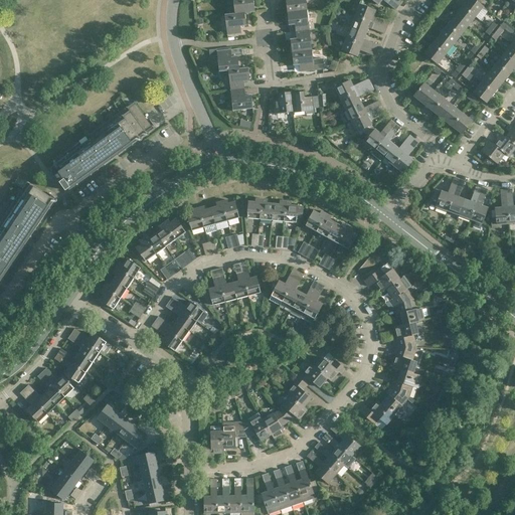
[(232,0),(234,13),(244,12),(244,13),(254,12),(252,0),(232,0)]
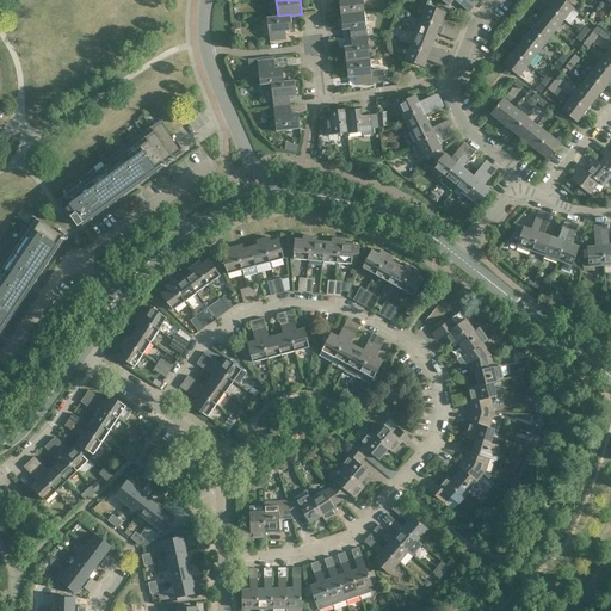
[(339,0),(341,14),(364,12),(363,1),(369,0),(339,0)]
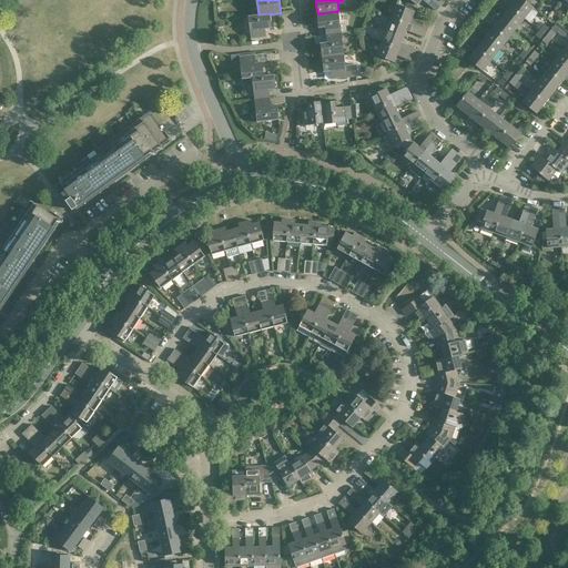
[(440,6),(433,0),(411,0),(417,6),(421,0),(422,0),(437,11),(440,6)]
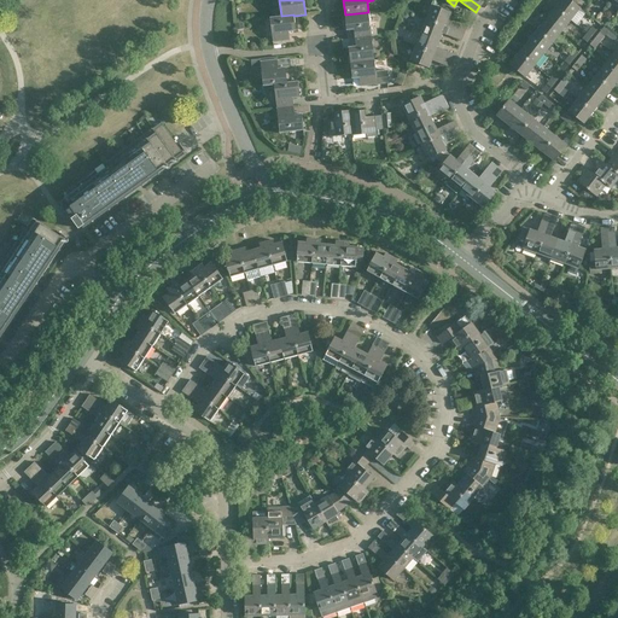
[(572,1),(570,0),(560,0),(555,7),(571,19),(581,9),(572,1)]
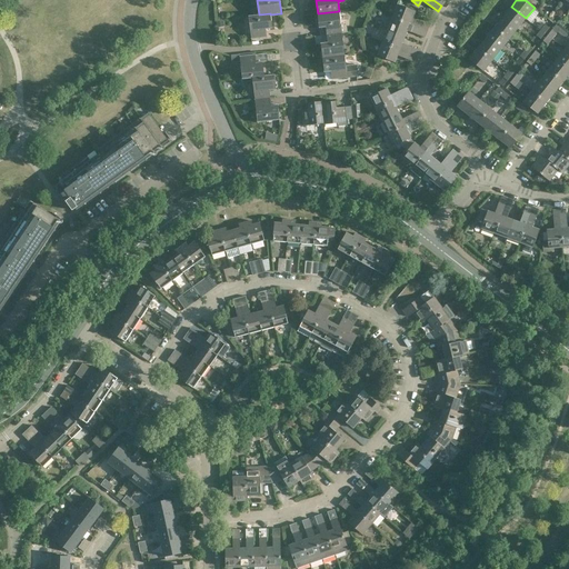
[(398,5),(392,18),(428,31),(430,26),(428,25),(412,19),(415,11),(398,5)]
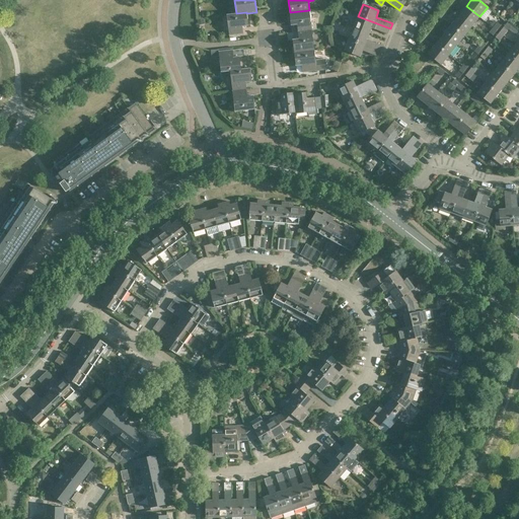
[(471,26),(479,16),(466,6),(458,15),(471,26)]
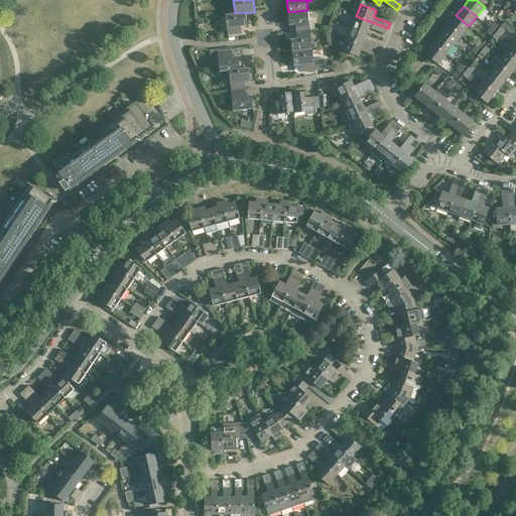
[(307,10),(288,12),(290,32),(296,31),(309,30),(314,29),(314,24),(310,21),(309,22),(307,10)]
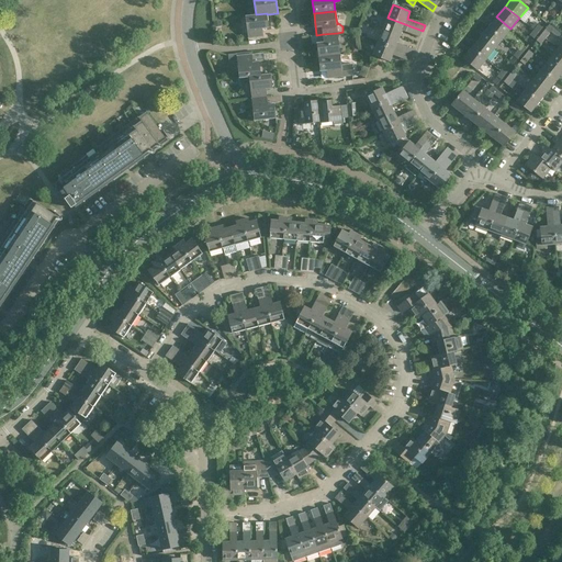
[(267,13),(256,14),(245,17),(247,40),(263,37),(262,29),(269,29),(267,14),(267,13)]
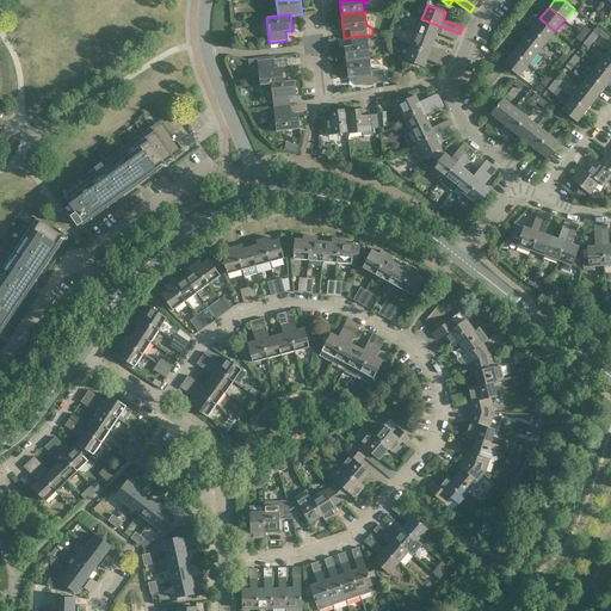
[(421,19),(415,17),(411,30),(417,32),(434,39),(438,32),(456,41),(460,34),(421,19)]
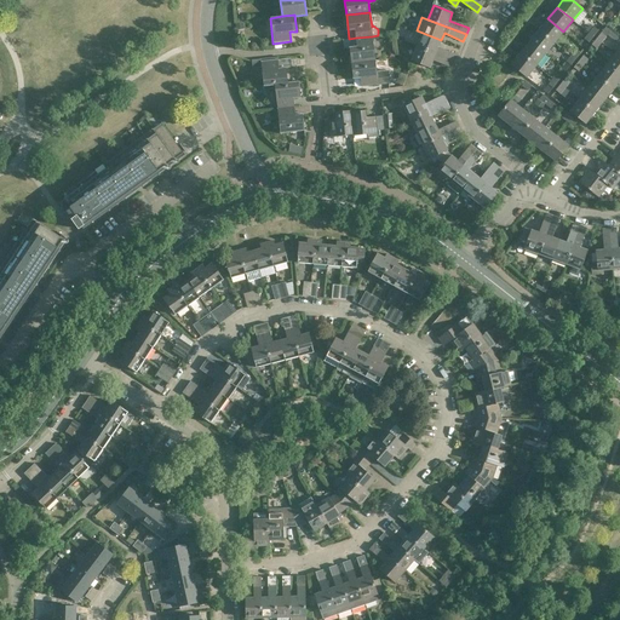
[(547,18),(539,30),(555,42),(563,32),(547,18)]
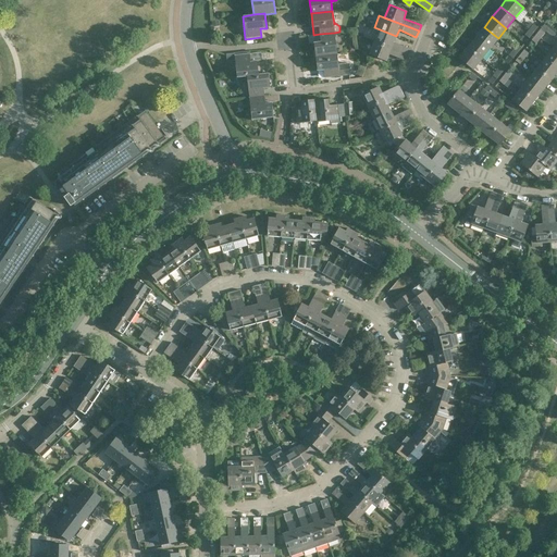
[(529,29),(533,33),(537,27),(533,24),(529,29)]
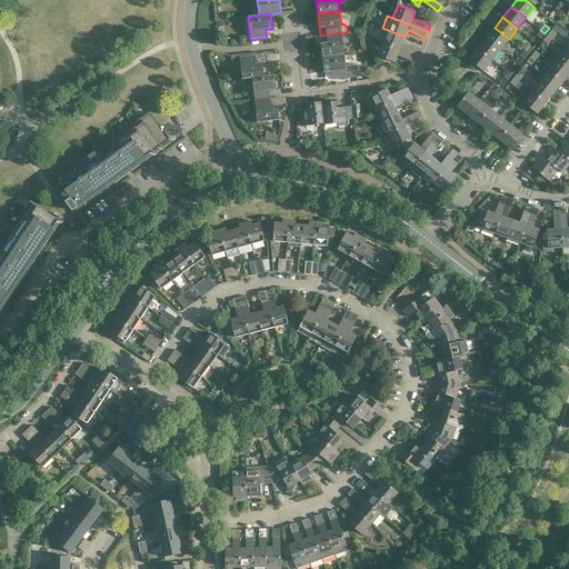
[(495,28),(486,38),(501,50),(509,39),(495,28)]
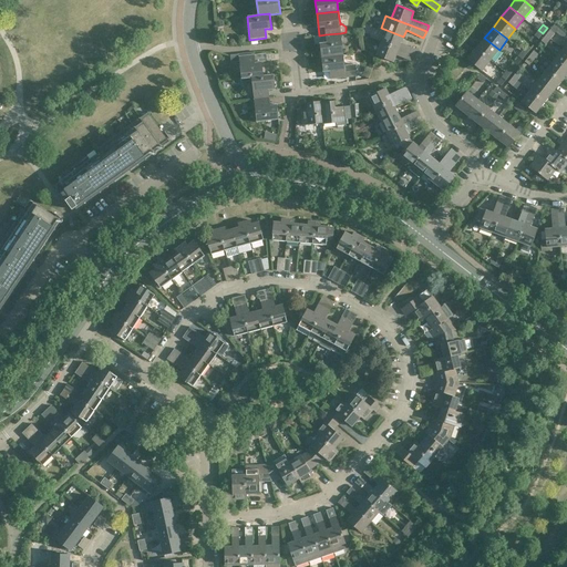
[(387,30),(381,42),(416,57),(419,50),(401,43),(403,37),(387,30)]
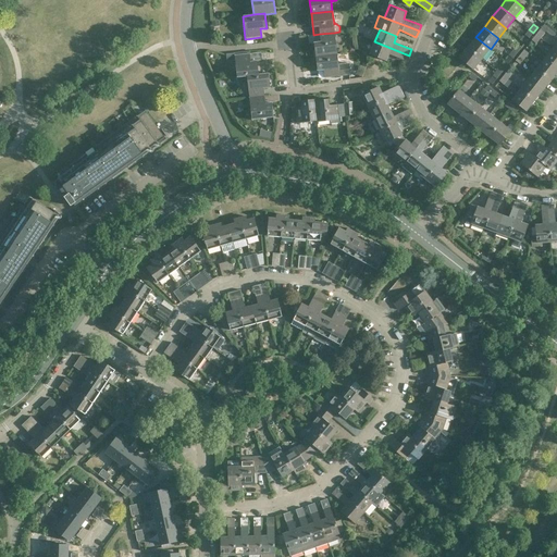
[(533,33),(529,29),(524,35),(529,38),(533,33)]
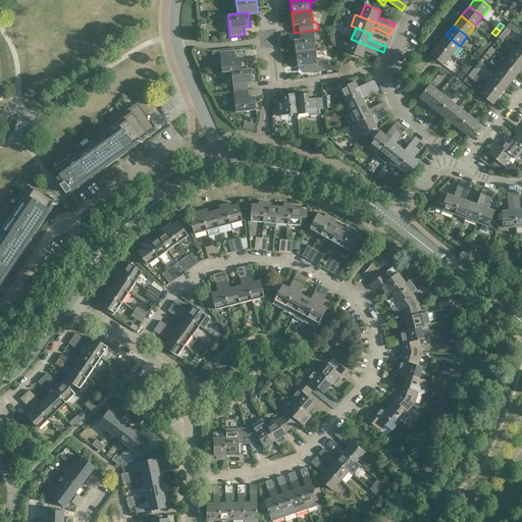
[(506,36),(510,31),(506,28),(502,33),(506,36)]
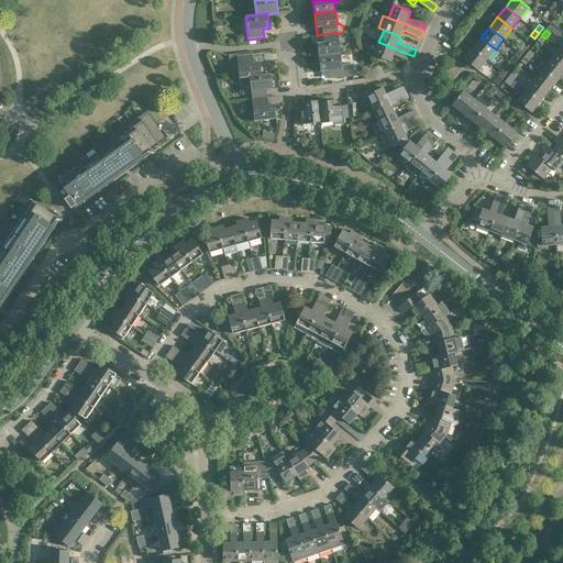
[(338,33),(323,34),(324,43),(318,43),(319,57),(341,55),(338,33)]
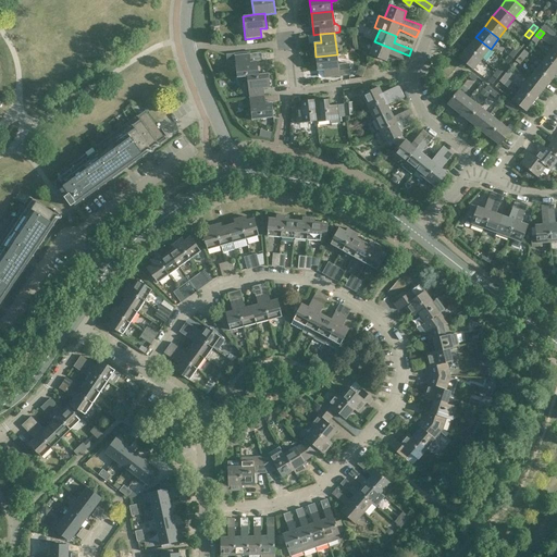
[(540,38),(535,35),(531,40),(535,44),(540,38)]
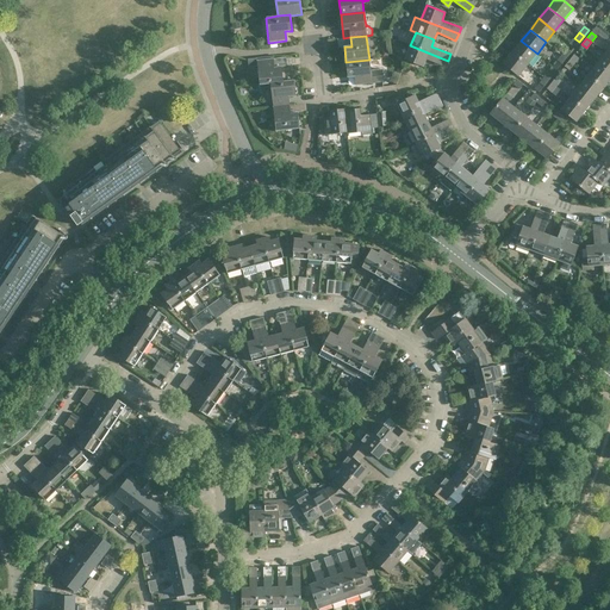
[(537,54),(521,41),(512,53),(528,64),(537,54)]
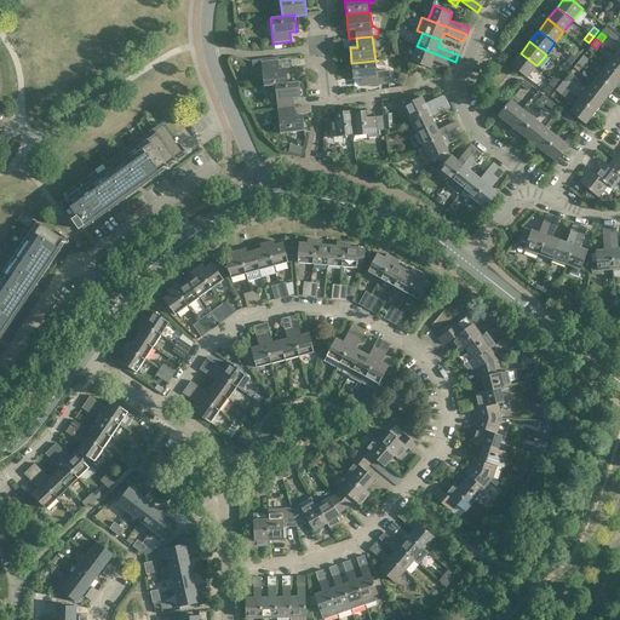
[(455,62),(417,46),(412,61),(430,68),(434,61),(452,68),(455,62)]
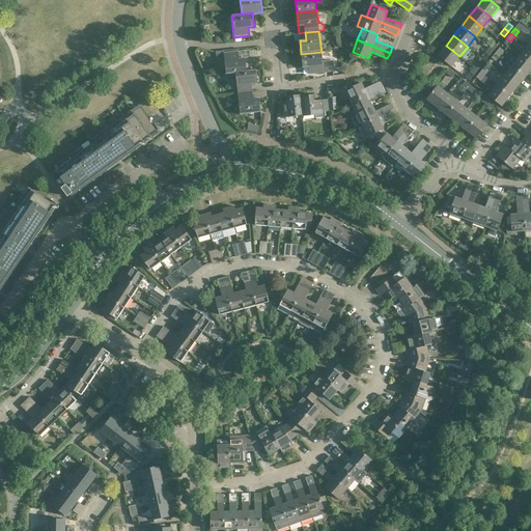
[(488,48),(493,51),(497,46),(493,43),(488,48)]
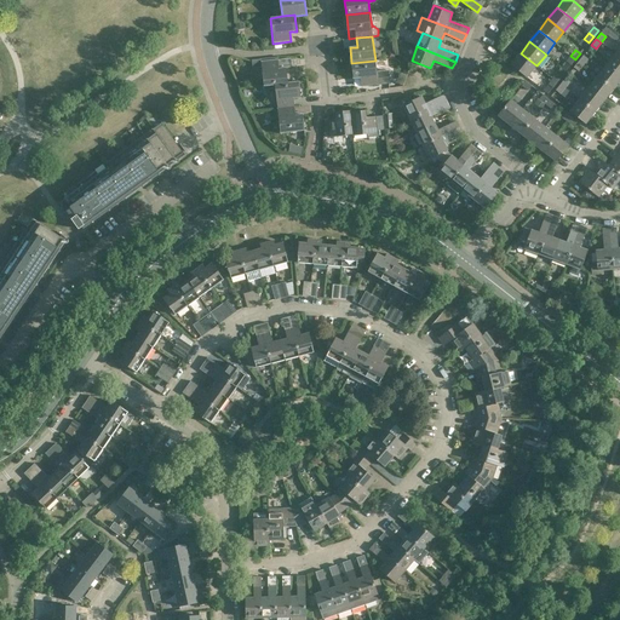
[(527,78),(537,65),(521,53),(511,65),(527,78)]
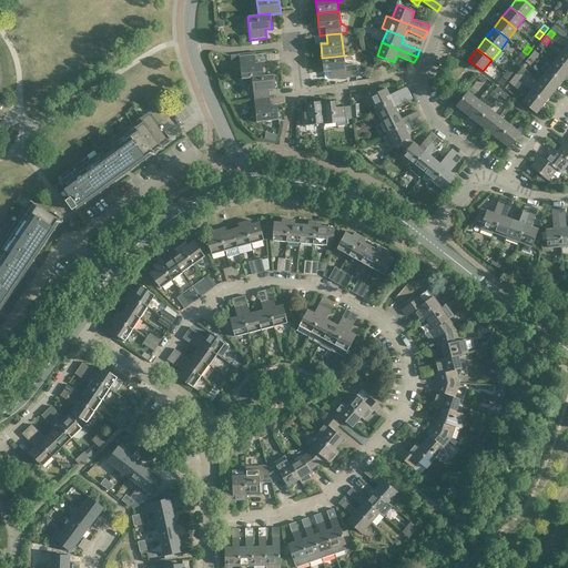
[(567,69),(567,52),(564,49),(556,60),(567,69)]
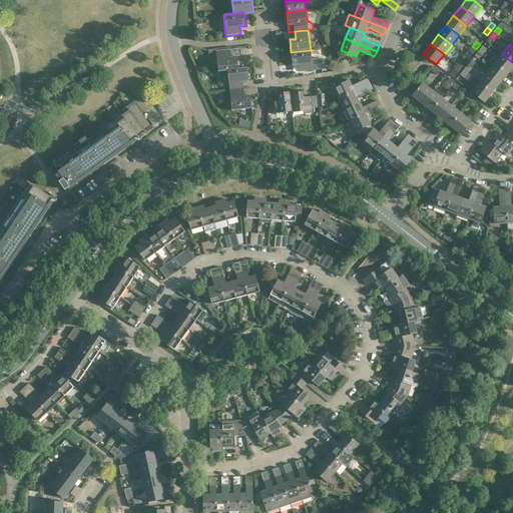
[(476,49),(472,46),(468,51),(472,54),(476,49)]
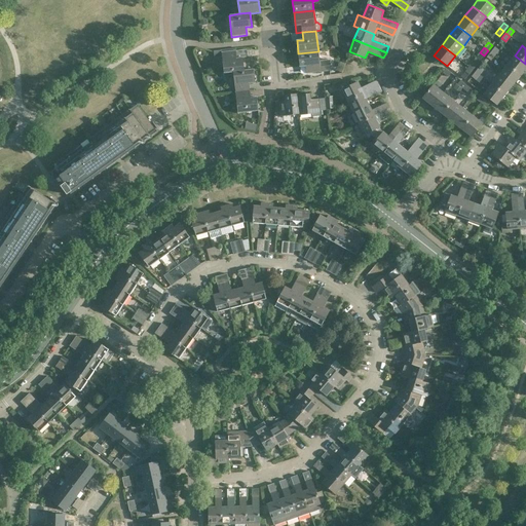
[(490,52),(494,55),(498,50),(494,47),(490,52)]
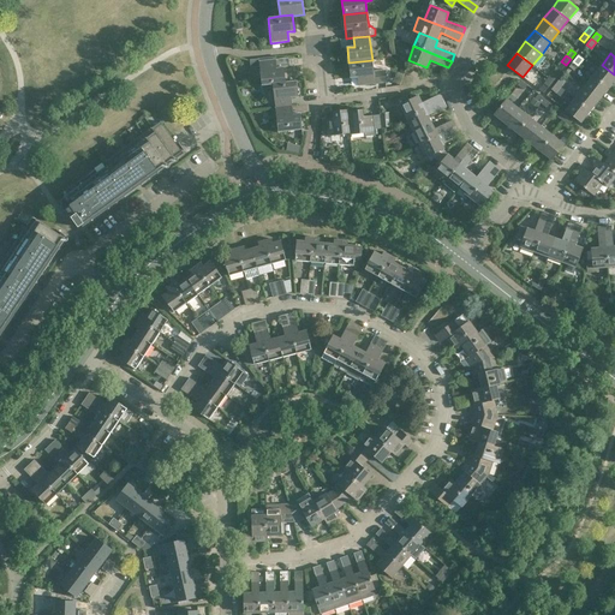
[(262,85),(273,84),(286,83),(286,82),(284,69),(276,69),(275,60),(260,61),(262,85)]
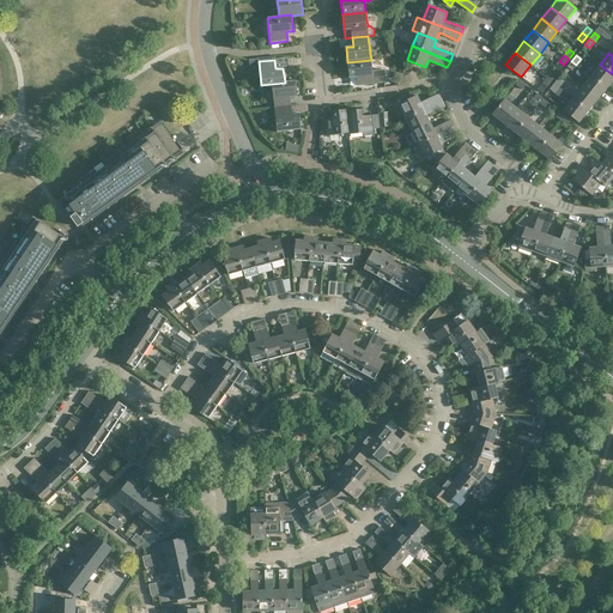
[(384,71),(372,72),(371,60),(347,62),(350,78),(357,77),(357,86),(386,83),(384,71)]
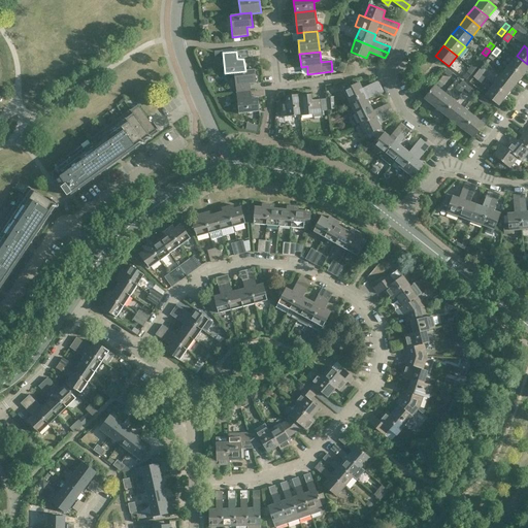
[(496,56),(492,53),(488,58),(492,61),(496,56)]
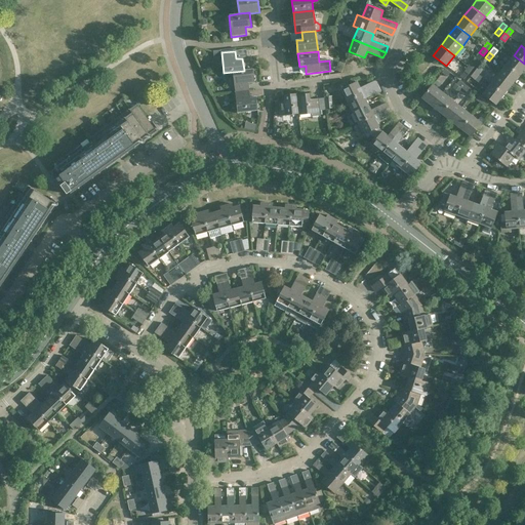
[(524,68),(524,64),(514,55),(506,65),(520,75),(524,68)]
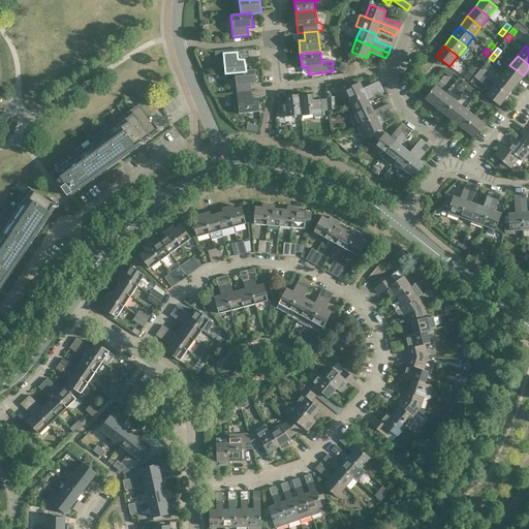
[(475,70),(479,65),(475,61),(471,66),(475,70)]
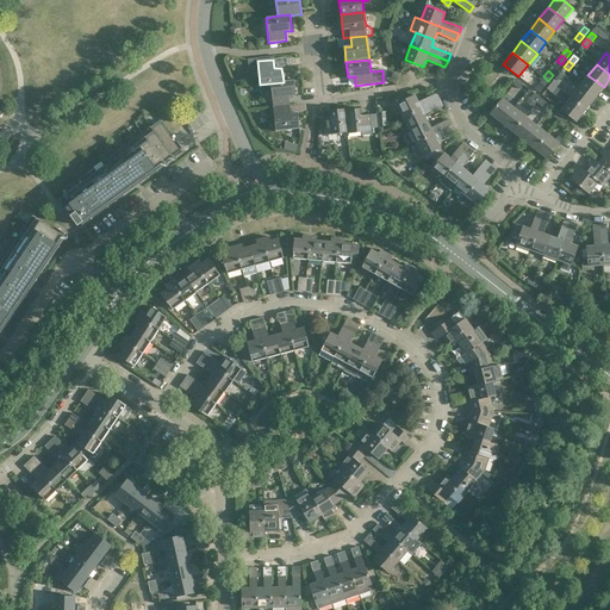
[(399,74),(393,72),(390,82),(397,85),(399,74)]
